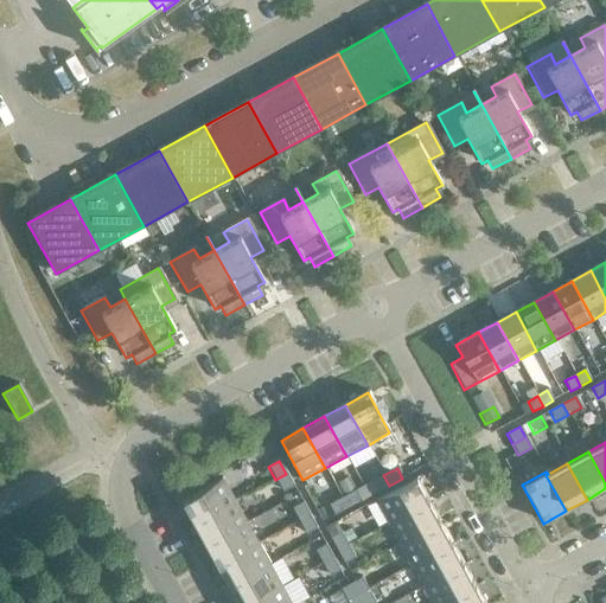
[(293,487),(286,474),(275,480),(282,493),(293,487)]
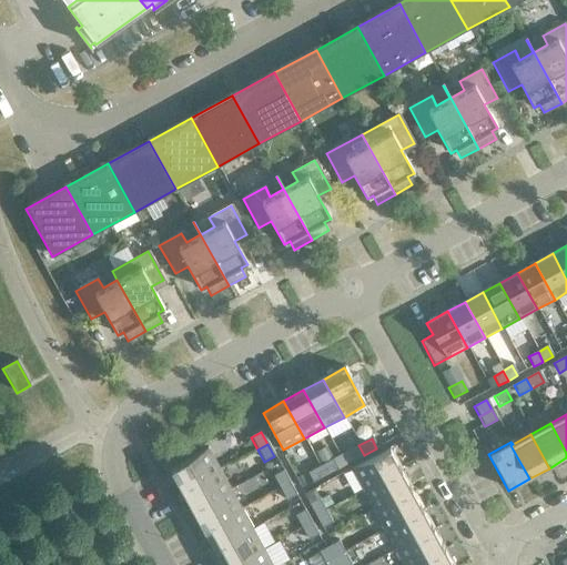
[(364,455),(358,445),(346,452),(352,462),(364,455)]
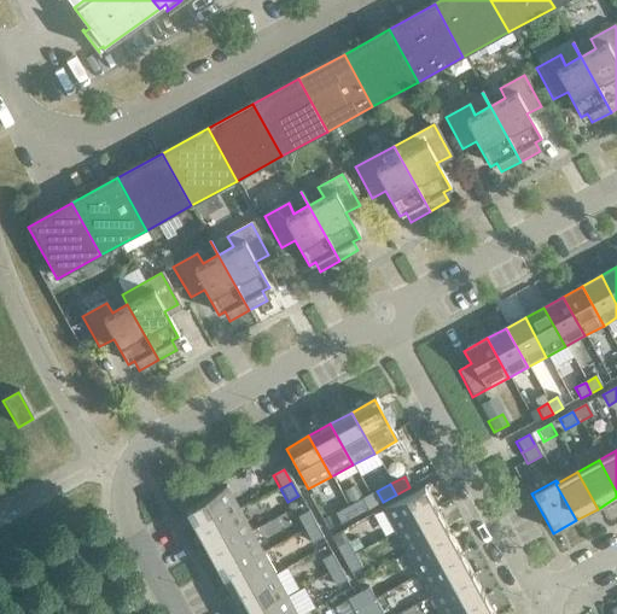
[(354,487),(342,495),(349,507),(361,500),(354,487)]
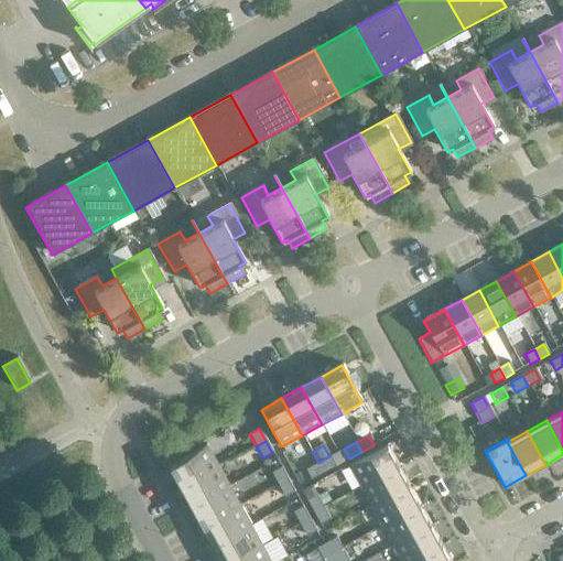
[(169,467),(180,487),(217,467),(206,446),(169,467)]
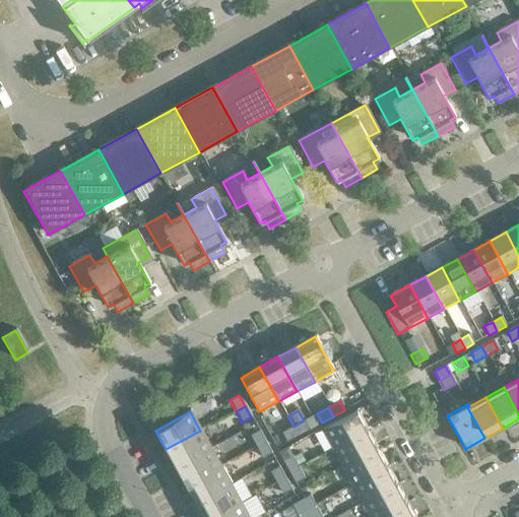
[(366,431),(355,411),(321,430),(332,449),(366,431)]
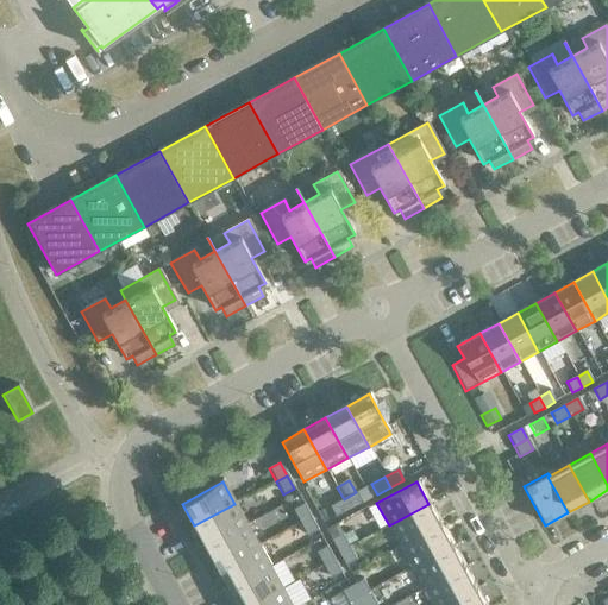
[(344,499),(343,499),(349,510),(362,503),(356,492),(344,499)]
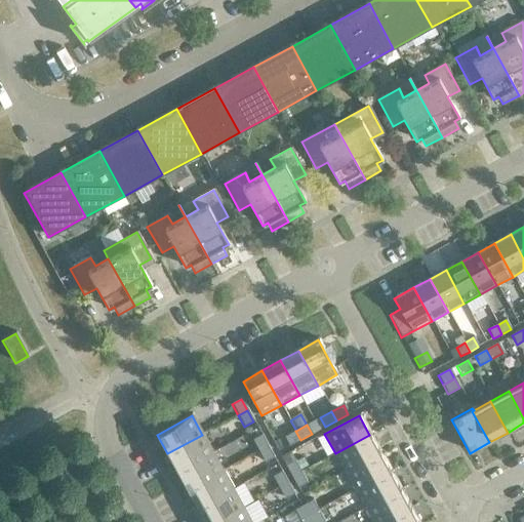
[(300,440),(295,431),(283,437),(288,446),(300,440)]
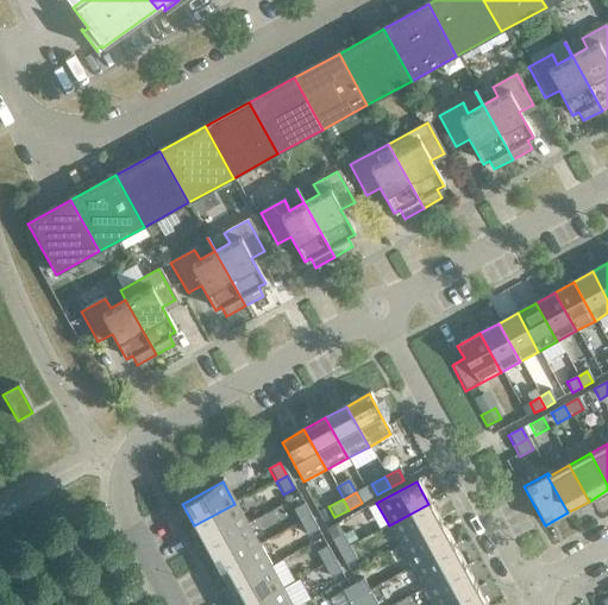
[(246,525),(234,504),(194,525),(206,547),(246,525)]
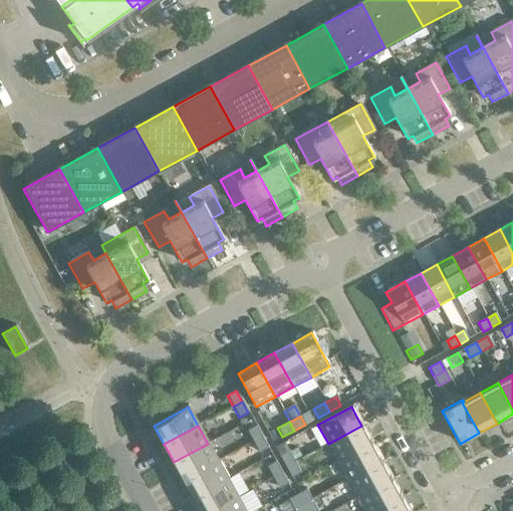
[(371,444),(361,426),(328,444),(337,462),(371,444)]
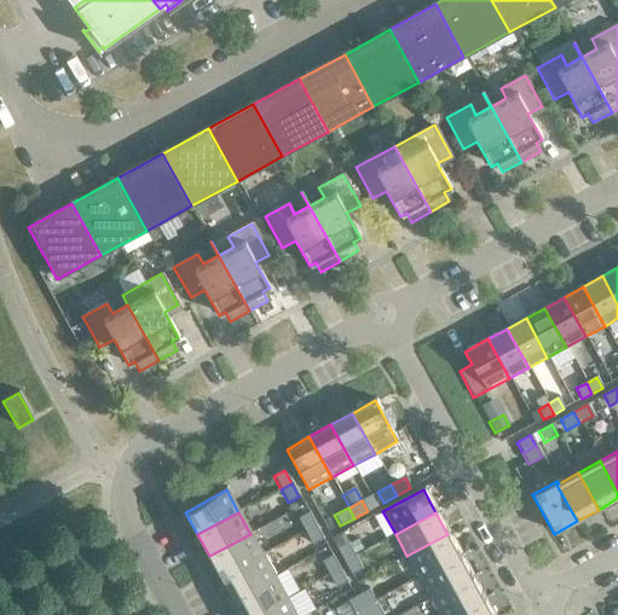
[(315,527),(307,514),(298,518),(305,533),(315,527)]
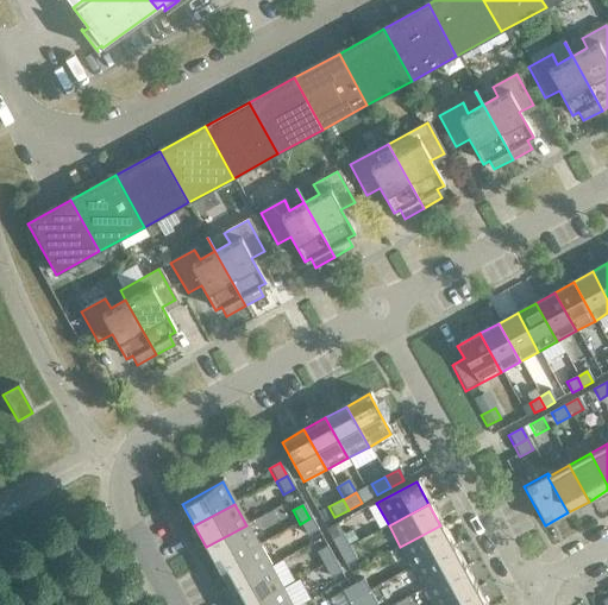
[(318,531),(309,518),(300,524),(307,537),(318,531)]
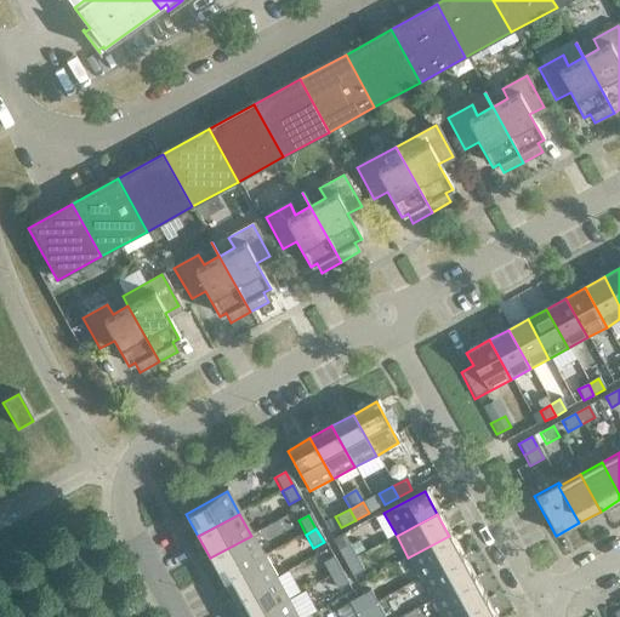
[(263,558),(251,536),(210,558),(222,580),(263,558)]
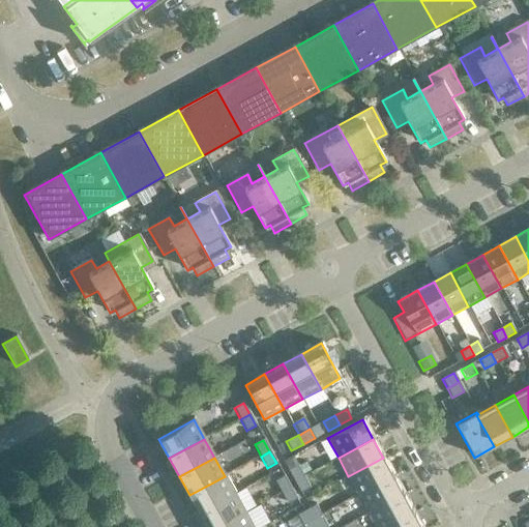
[(393,475),(383,458),(348,476),(358,495),(393,475)]
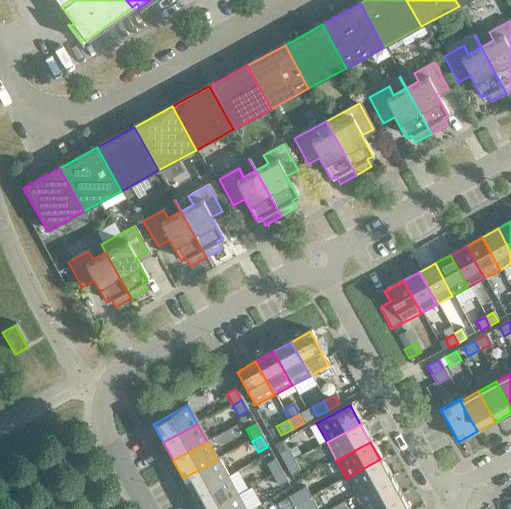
[(295,448),(288,452),(293,461),(299,457),(295,448)]
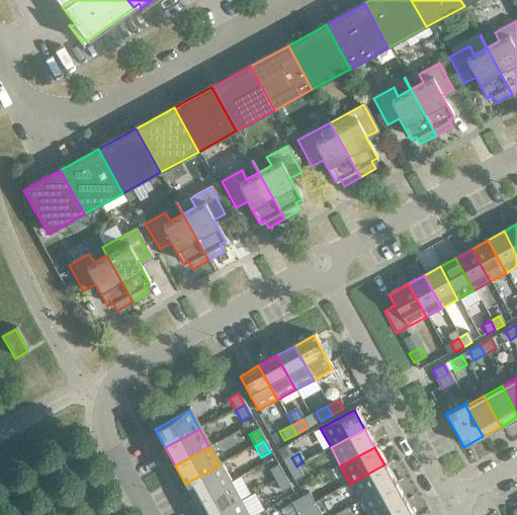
[(290,454),(281,459),(287,470),(296,466),(291,457),(290,454)]
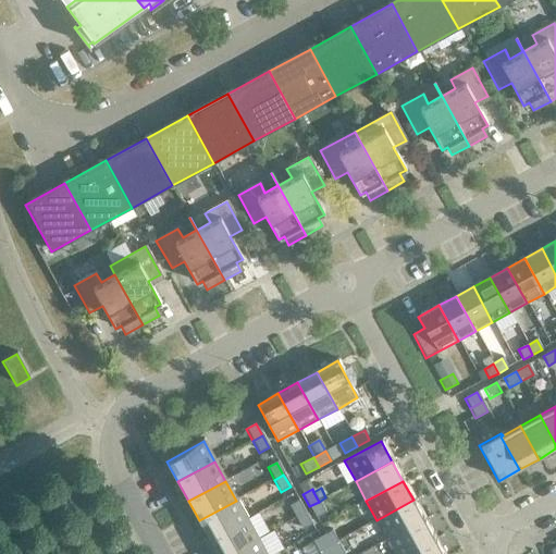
[(424,519),(414,500),(377,520),(387,540),(424,519)]
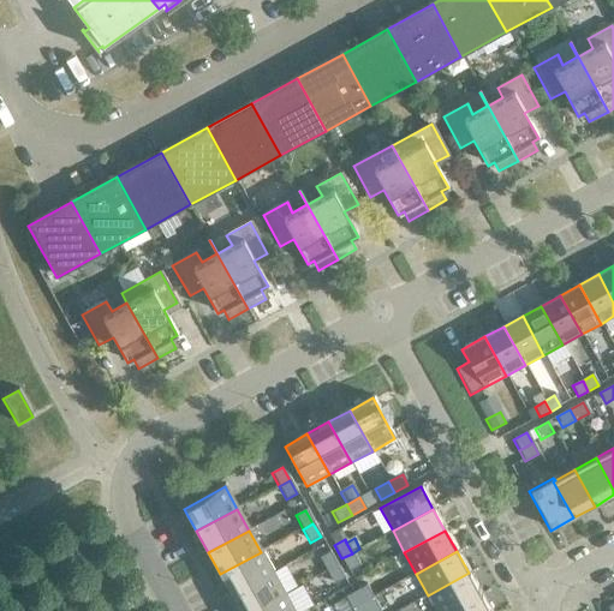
[(272,574),(261,552),(220,574),(232,595),(272,574)]
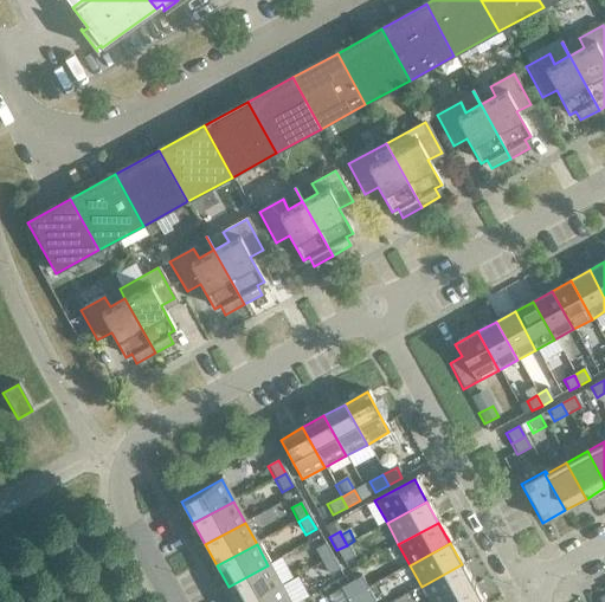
[(332,557),(324,544),(314,550),(321,563),(332,557)]
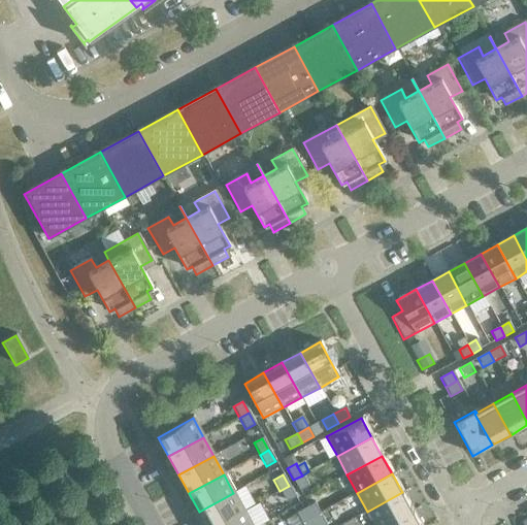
[(308,487),(302,476),(293,480),(299,492),(308,487)]
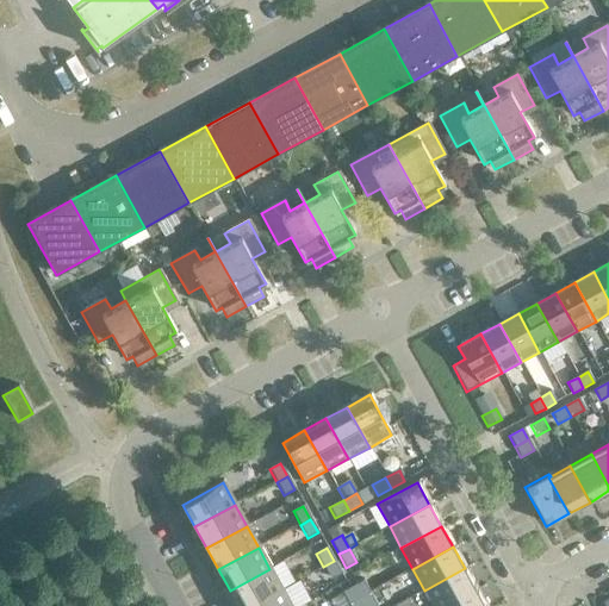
[(341,574),(334,561),(323,567),(330,580),(341,574)]
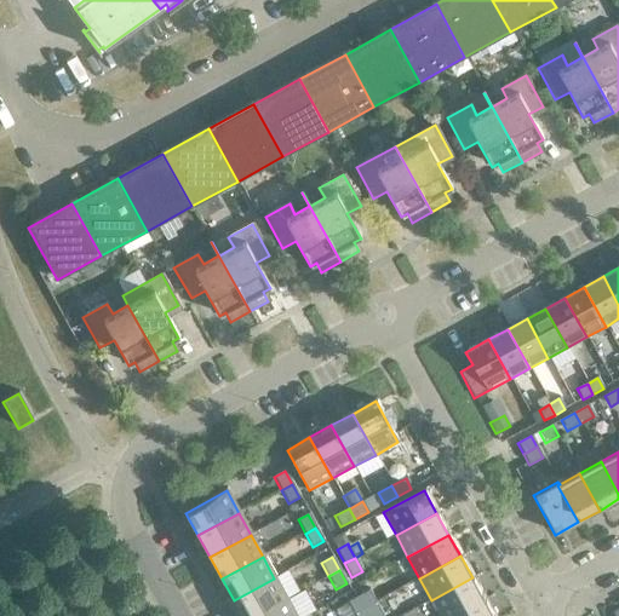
[(453,615),(483,599),(473,577),(431,600),(439,615),(453,615)]
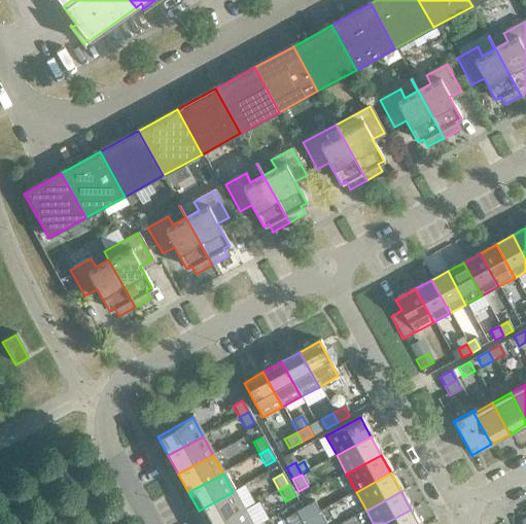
[(217,523),(243,510),(233,492),(199,511),(205,523),(217,523)]
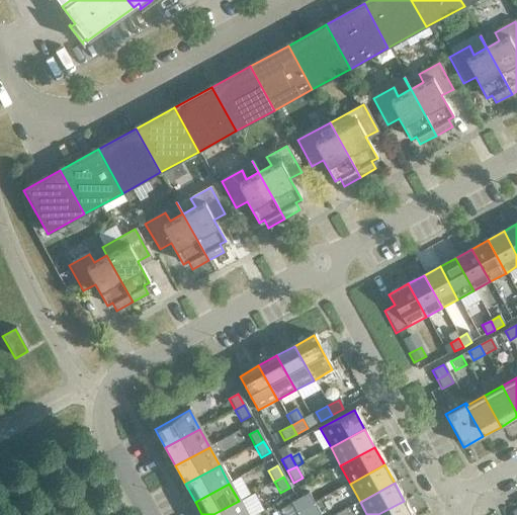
[(308,494),(302,498),(299,499),(306,510),(314,505),(308,494)]
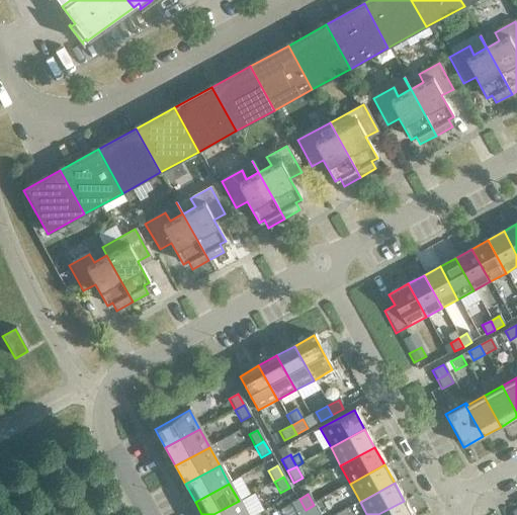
[(306,510),(299,499),(290,504),(295,514),(298,514),(306,510)]
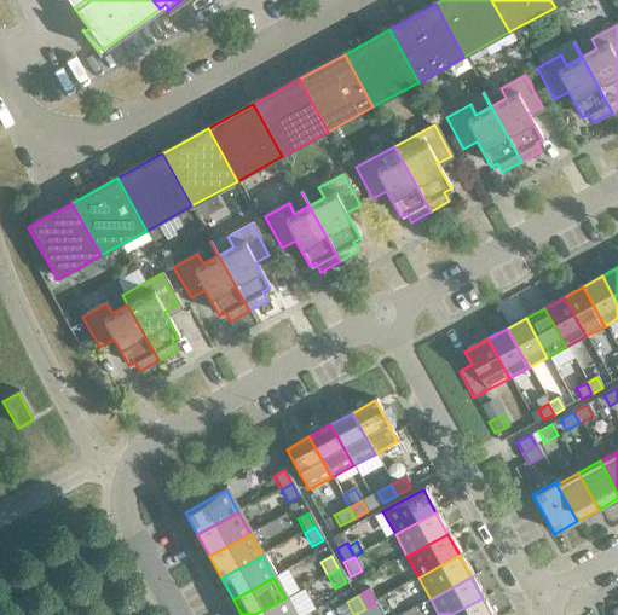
[(294,614),(286,598),(255,614),(294,614)]
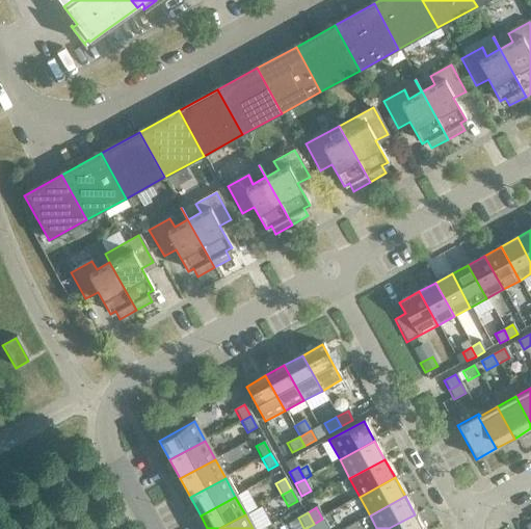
[(422,528),(415,514),(389,528),(422,528)]
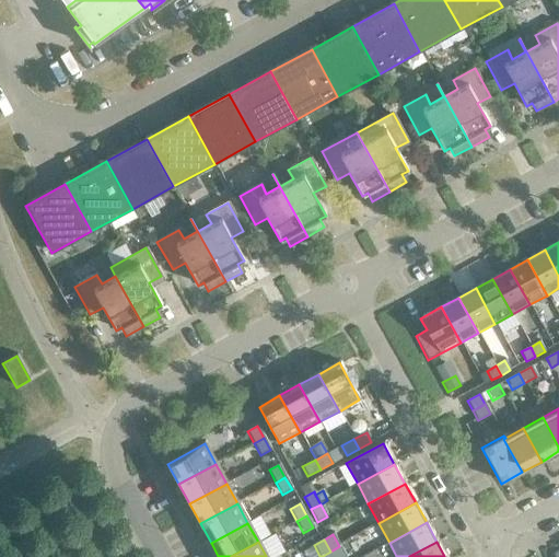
[(345,556),(339,546),(330,552),(333,556),(345,556)]
